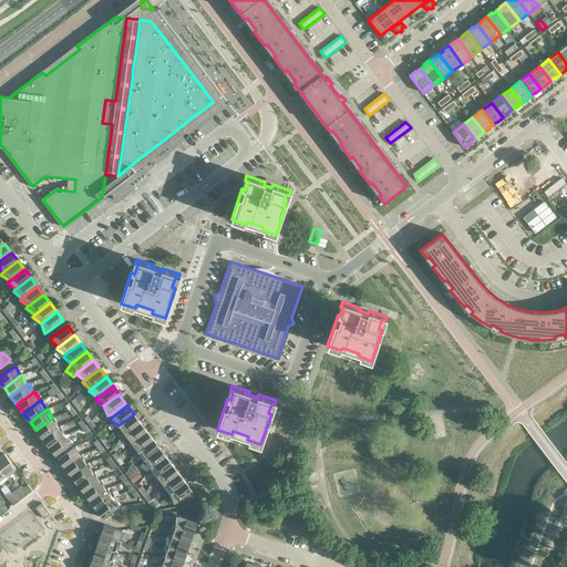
[(141,422),(134,414),(119,425),(116,428),(125,434),(141,422)]
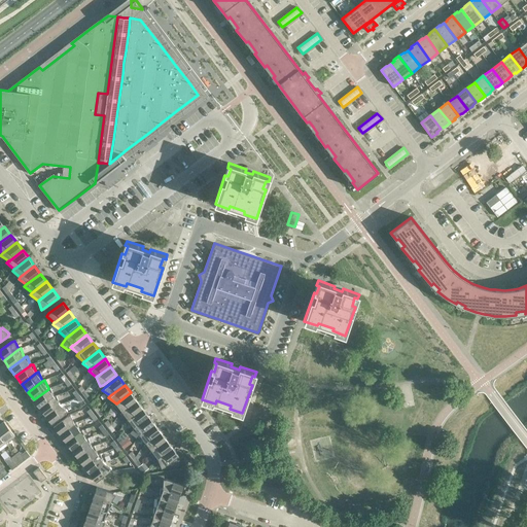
[(50,387),(48,388),(48,389),(34,399),(39,408),(55,396),(54,396),(50,387)]
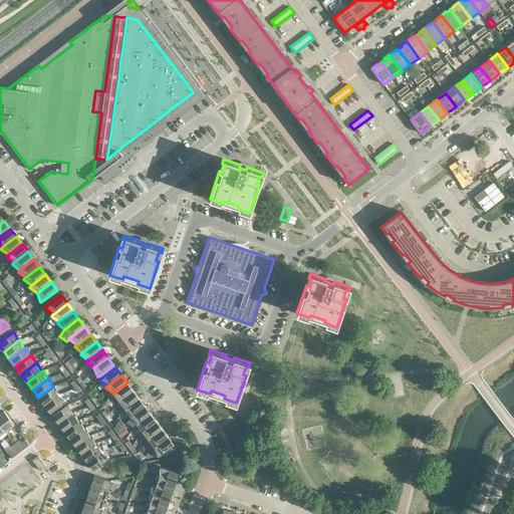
[(134,391),(127,382),(113,394),(111,396),(118,402),(119,402),(134,391)]
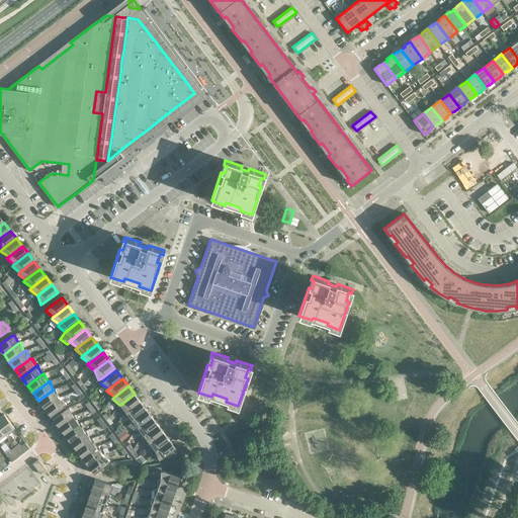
[(56,389),(53,390),(54,390),(38,401),(45,409),(59,398),(56,389)]
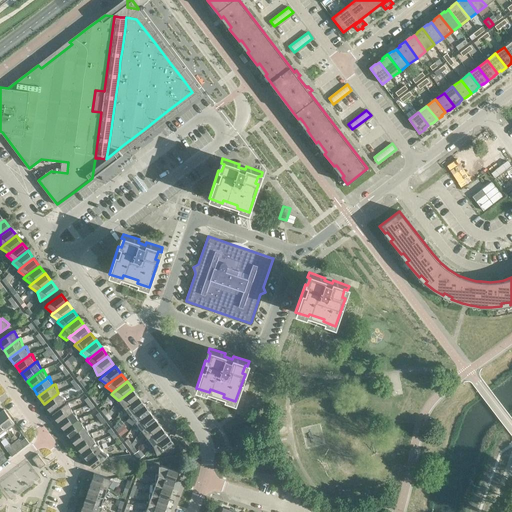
[(138,397),(133,389),(119,400),(118,400),(117,402),(124,407),(138,397)]
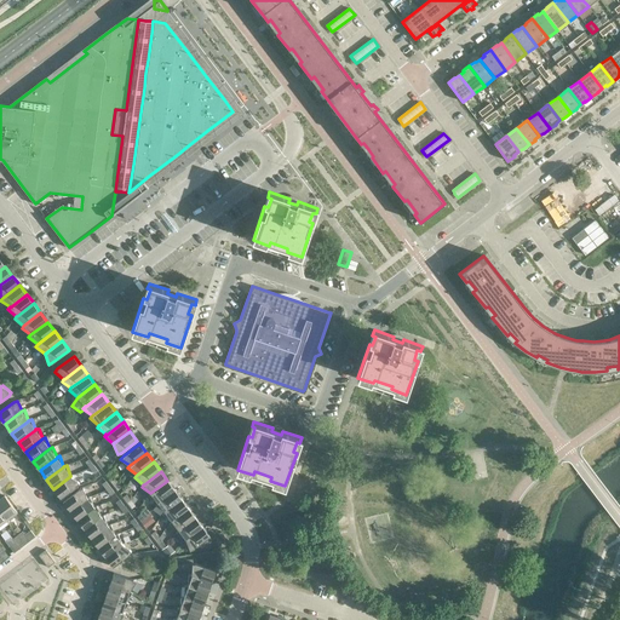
[(80,483),(70,476),(53,489),(61,499),(78,486),(80,483)]
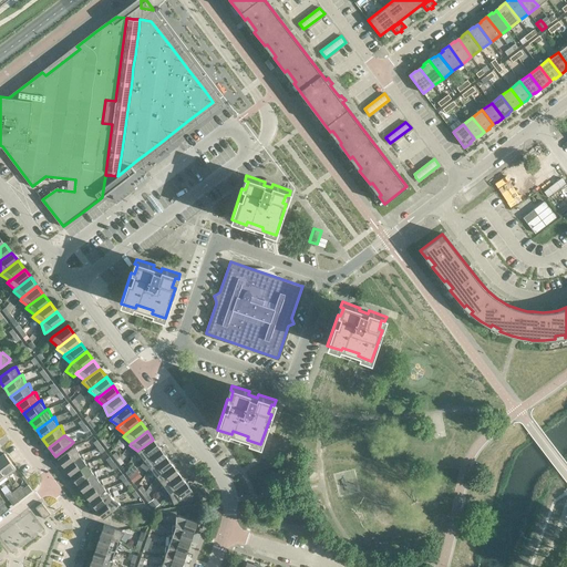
[(160,447),(153,440),(137,451),(136,453),(144,460),(160,447)]
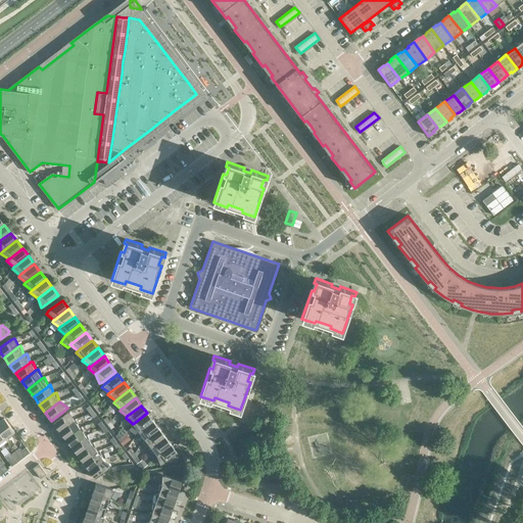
[(74,420),(69,411),(66,412),(53,423),(59,431),(74,420)]
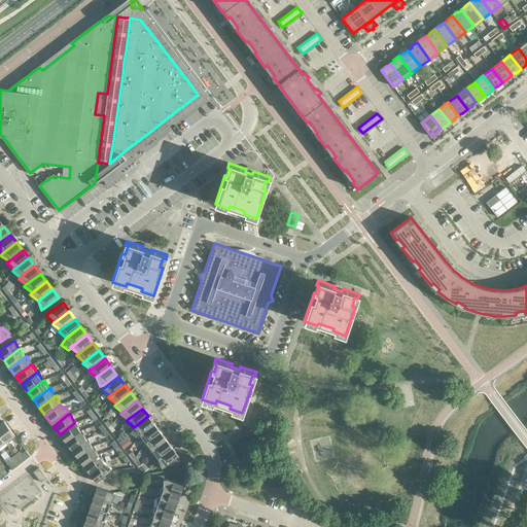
[(154,424),(148,416),(134,427),(132,429),(140,435),(154,424)]
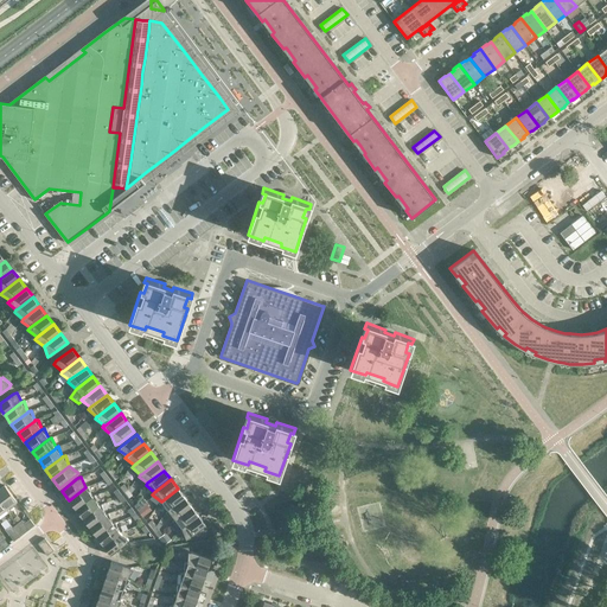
[(17,502),(5,485),(0,487),(0,500),(6,510),(17,502)]
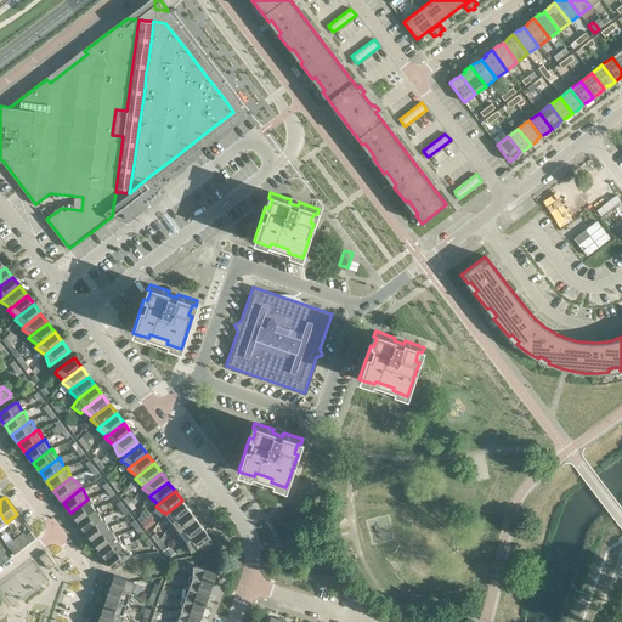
[(90,498),(88,499),(71,513),(78,521),(95,509),(95,508),(90,498)]
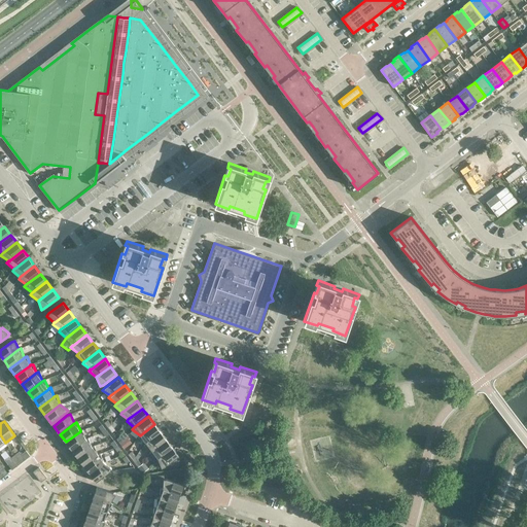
[(161,432),(154,424),(140,435),(138,436),(146,443),(161,432)]
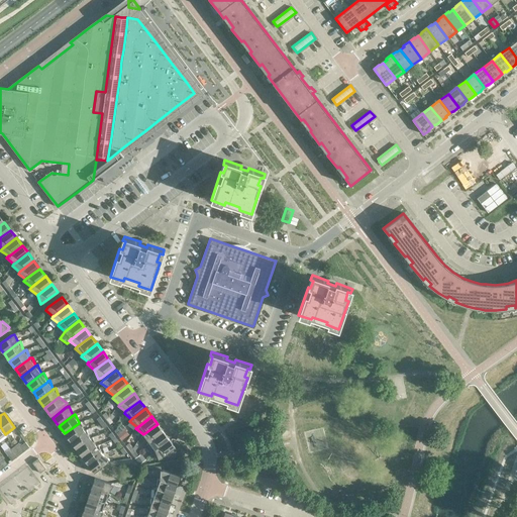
[(81,421),(79,422),(79,423),(65,433),(71,441),(85,430),(81,421)]
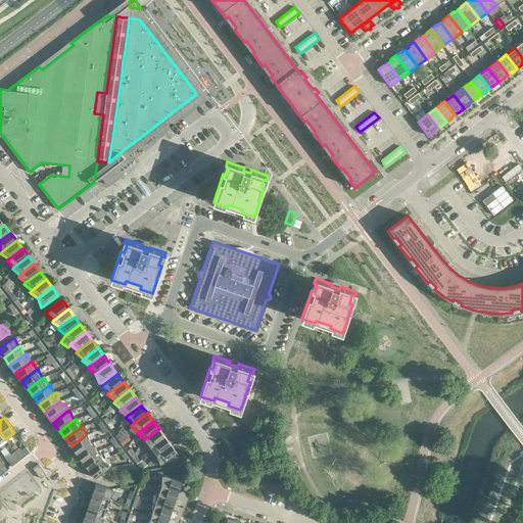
[(165,436),(159,429),(145,439),(143,441),(150,447),(151,447),(165,436)]
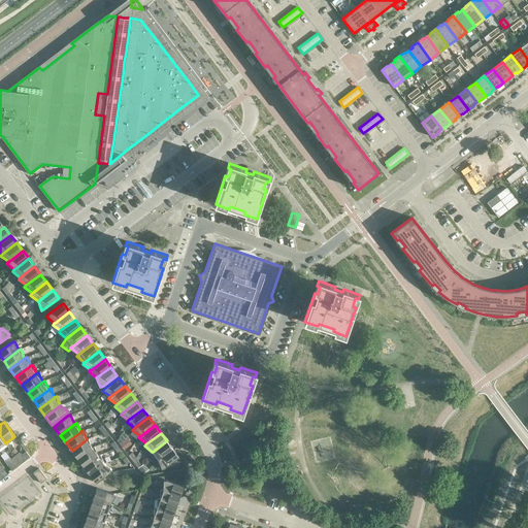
[(89,438),(87,439),(72,451),(77,459),(93,448),(92,448),(89,438)]
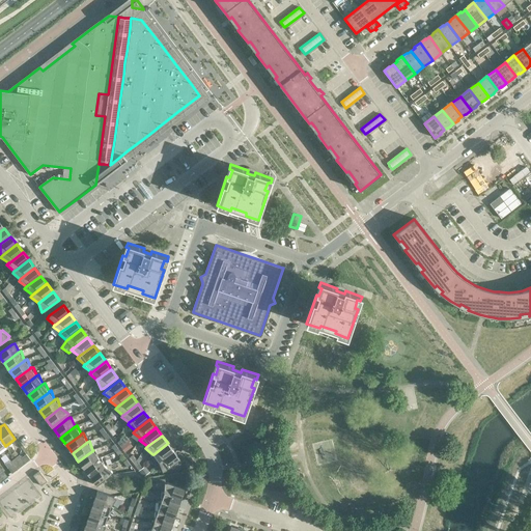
[(173,451),(168,443),(154,454),(152,454),(151,456),(159,463),(173,451)]
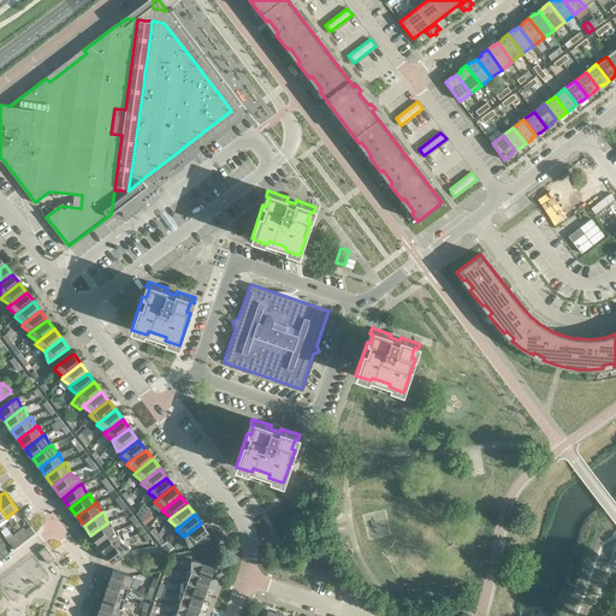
[(111,521),(107,522),(108,522),(90,535),(98,544),(114,532),(114,531),(111,521)]
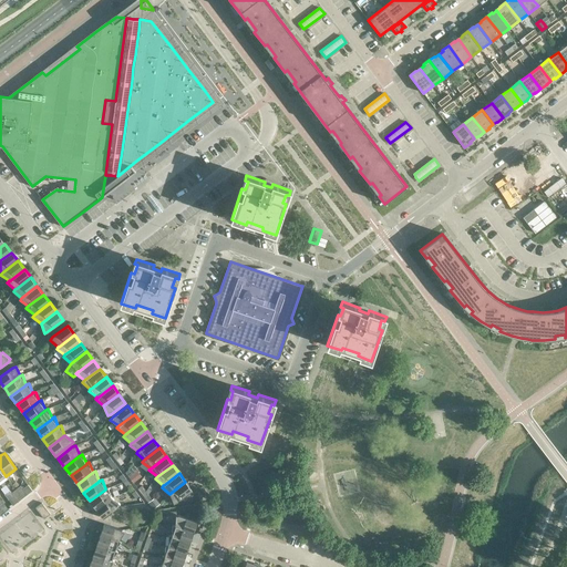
[(195,494),(185,482),(169,494),(174,503),(177,502),(184,497),(186,501),(195,494)]
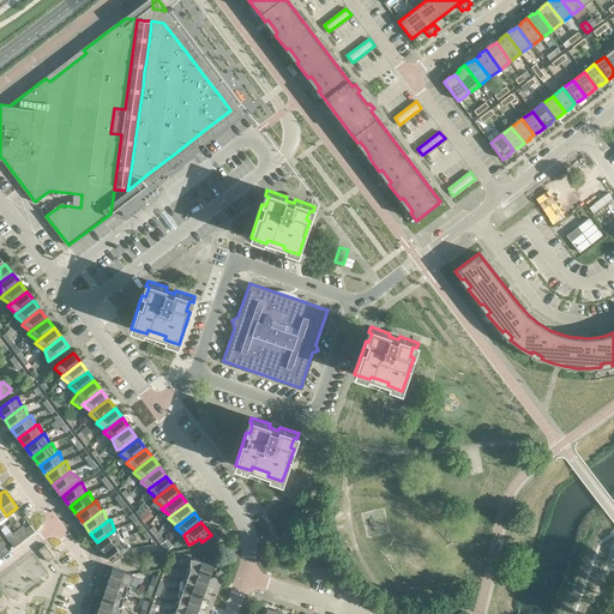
[(22,527),(17,530),(24,540),(35,531),(30,524),(24,529),(22,527)]
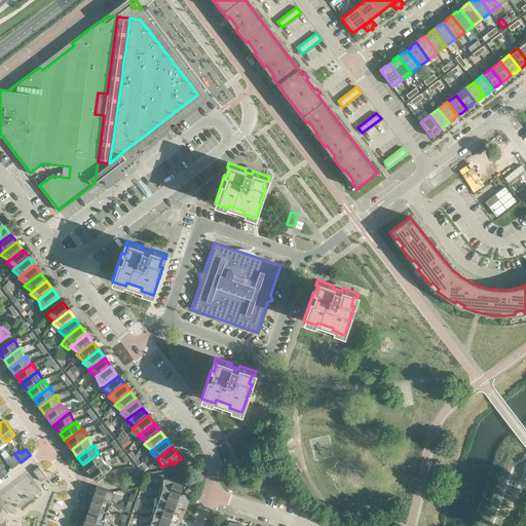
[(100,452),(98,453),(98,454),(83,464),(89,473),(104,461),(100,452)]
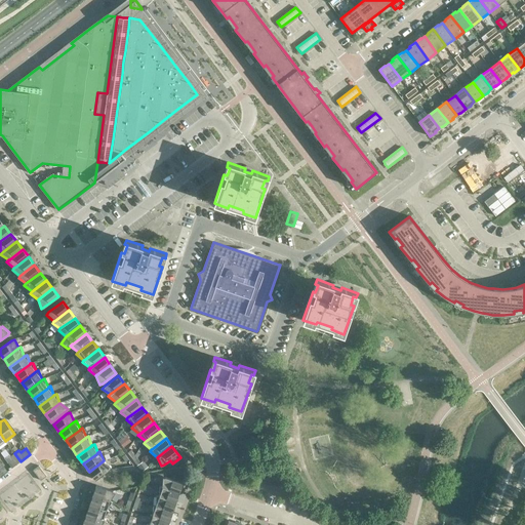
[(10,453),(4,458),(12,468),(21,461),(14,453),(11,455),(10,453)]
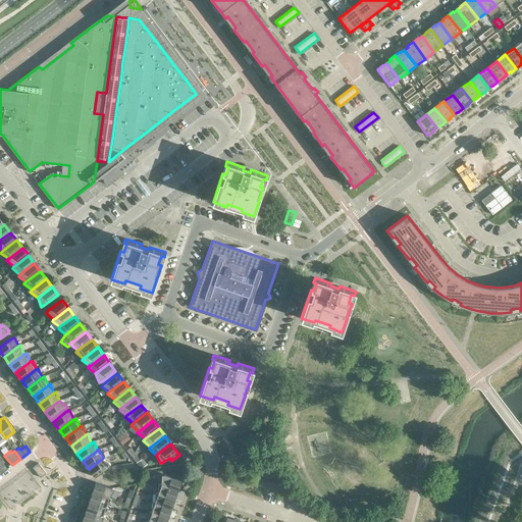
[(111,464),(103,458),(89,469),(95,477),(109,467),(111,464)]
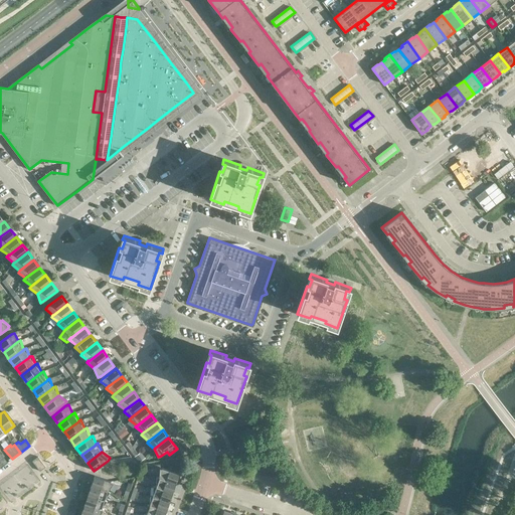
[(140,462),(146,458),(141,452),(138,454),(135,456),(140,462)]
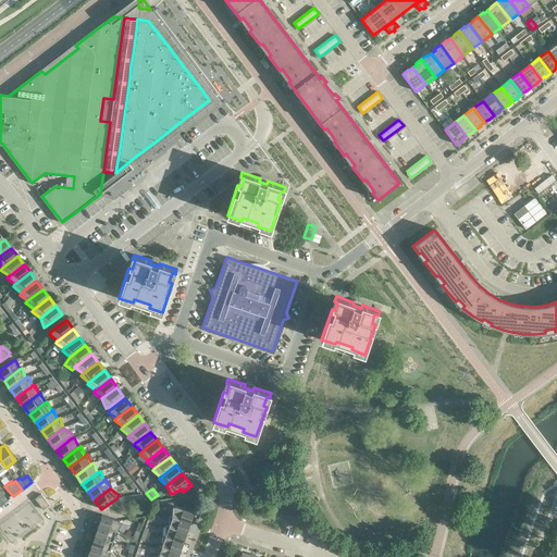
[(35,498),(35,499),(44,509),(49,505),(41,494),(35,498)]
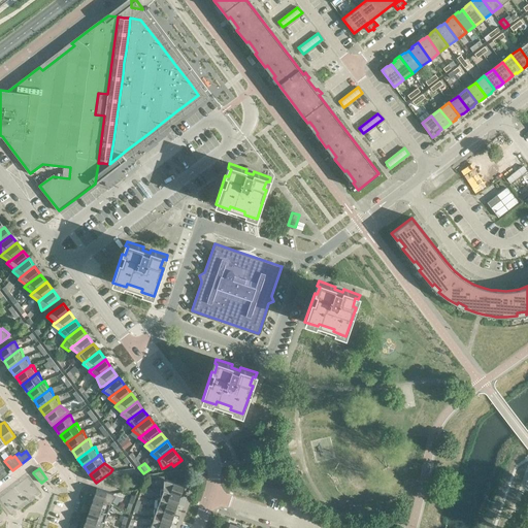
[(164,480),(163,490),(180,496),(186,482),(179,480),(178,484),(167,481),(164,480)]
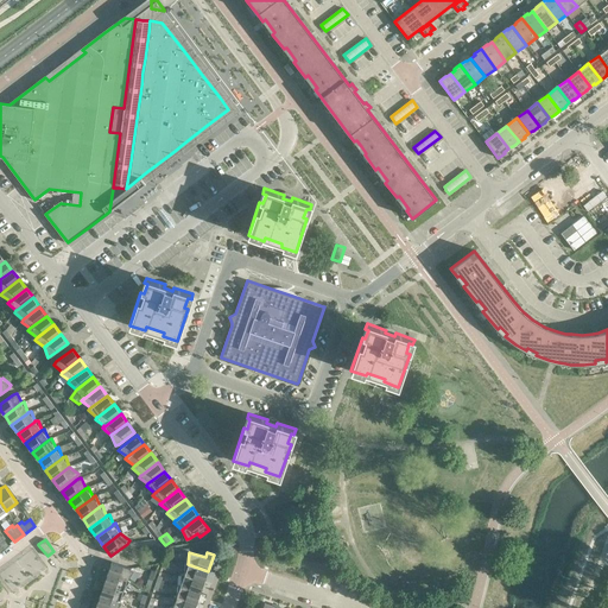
[(131,568),(112,562),(108,572),(127,580),(134,570),(131,568)]
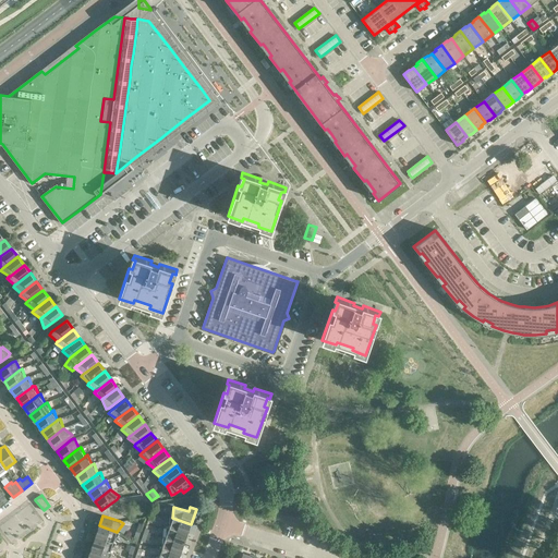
[(170,517),(169,528),(187,534),(191,524),(172,518),(170,517)]
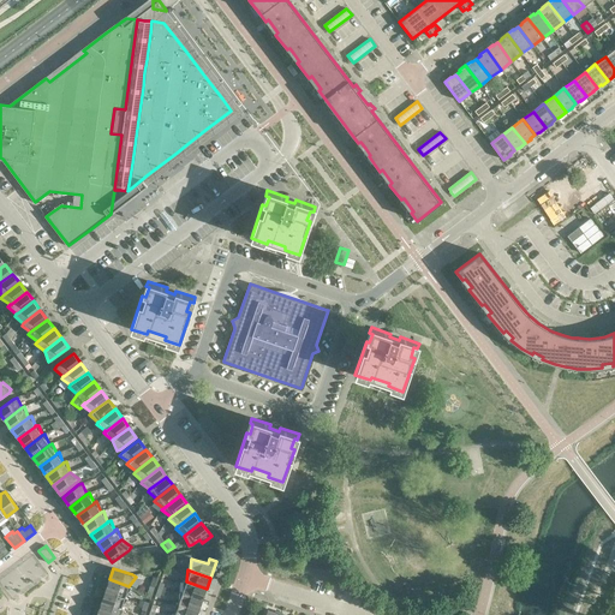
[(129,586),(109,579),(105,590),(125,597),(131,587),(129,586)]
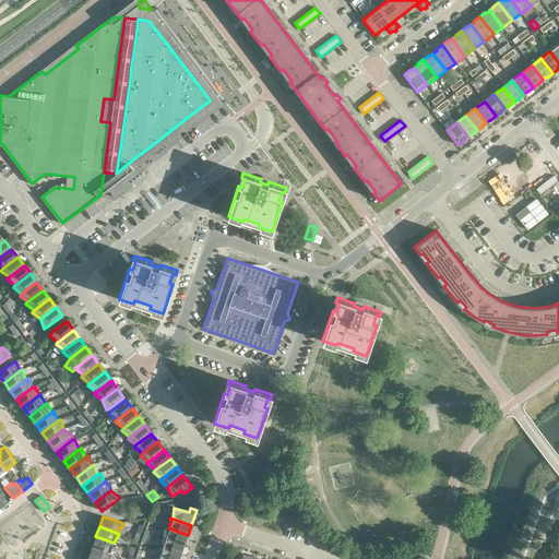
[(167,528),(166,538),(185,545),(188,535),(169,528),(167,528)]
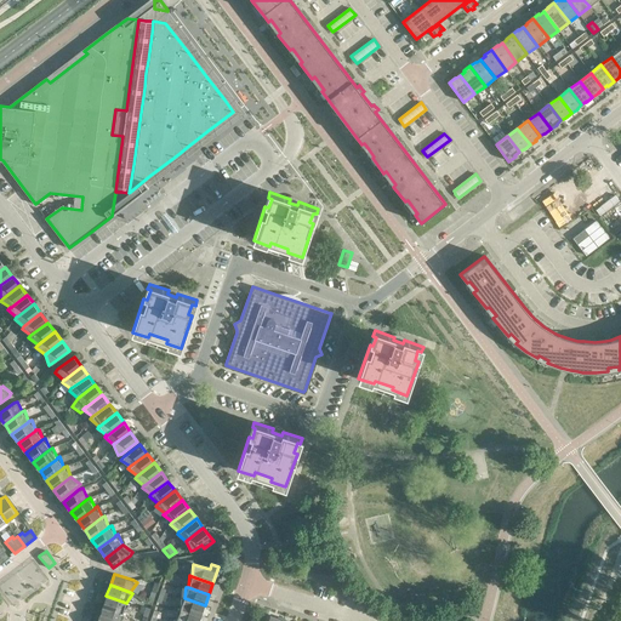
[(126,603),(106,596),(102,607),(123,614),(129,604),(126,603)]
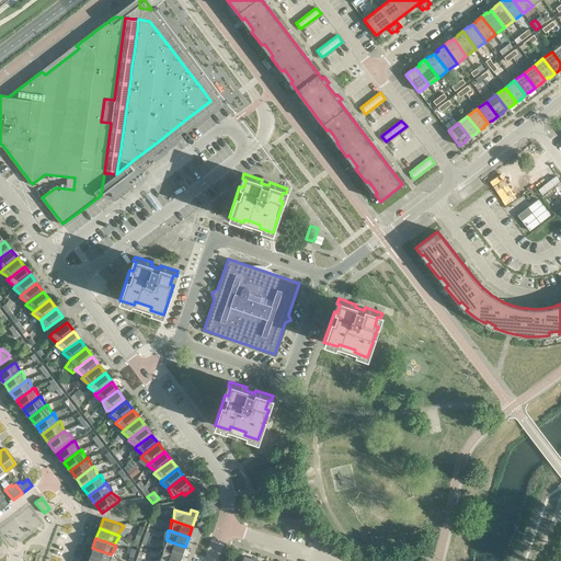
[(163,540),(163,550),(182,557),(185,547),(167,540),(163,540)]
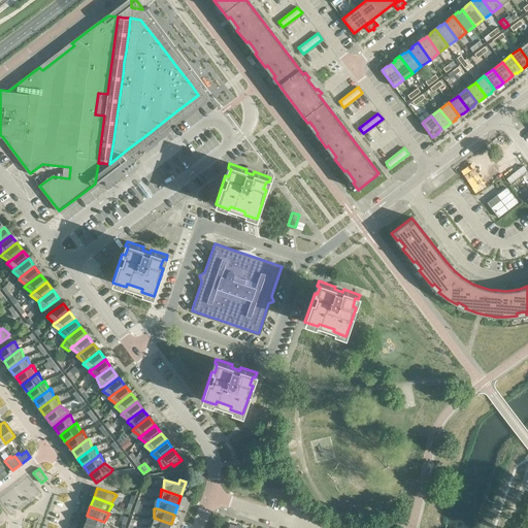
[(104,522),(87,516),(84,525),(91,527),(103,527),(106,523),(104,522)]
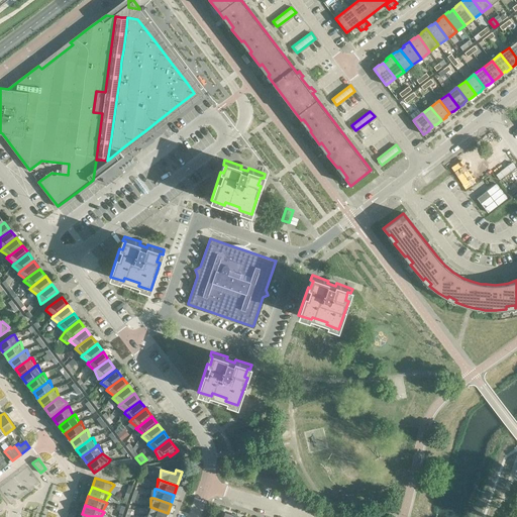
[(147,507),(147,516),(149,516),(166,516),(168,513),(150,507),(147,507)]
